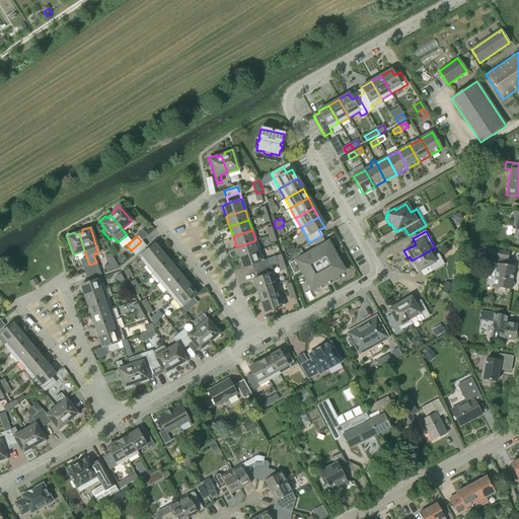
[(240,257),(260,250),(255,240),(236,247),(240,257)]
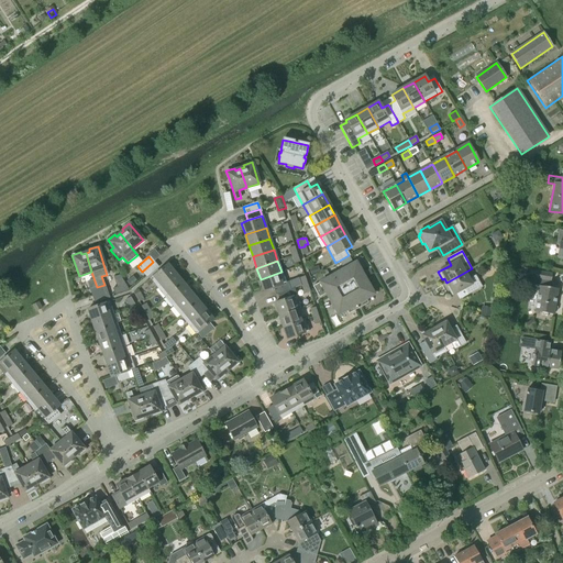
[(153,262),(142,272),(146,277),(158,267),(153,262)]
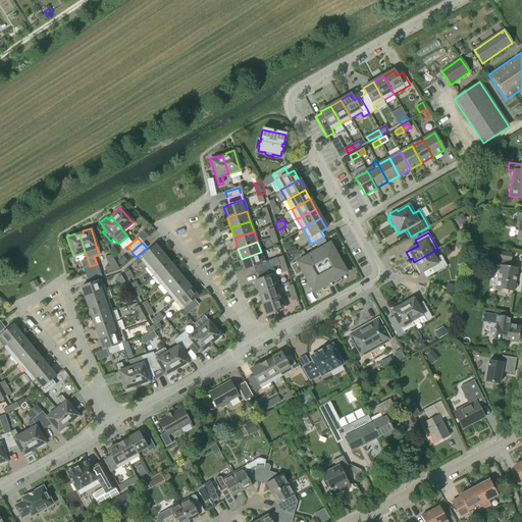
[(330,281),(346,273),(329,244),(290,266),(296,275),(302,272),(313,292),(330,281)]
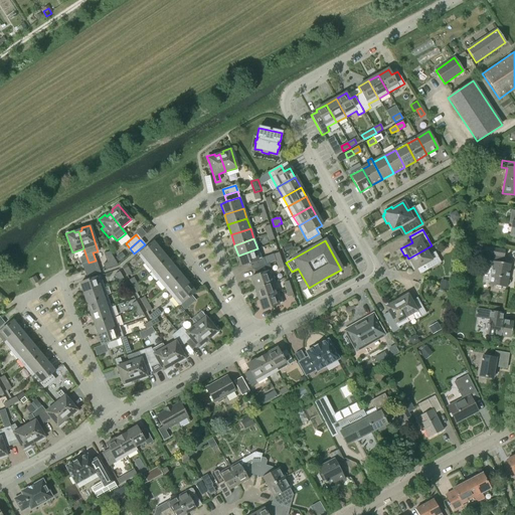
[(144,264),(160,250),(153,242),(137,255),(144,264)]
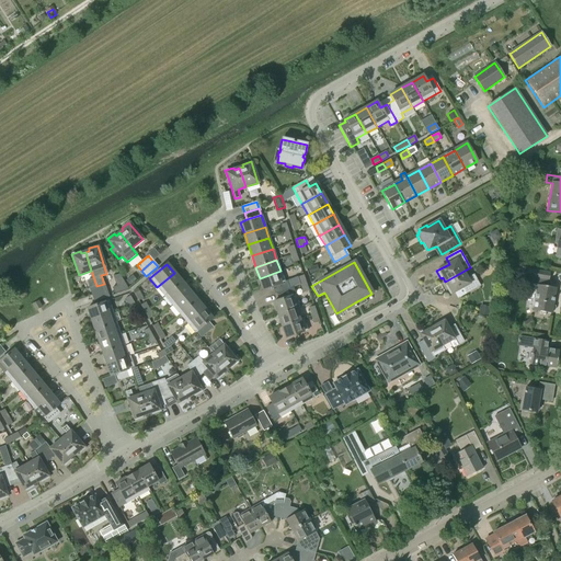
[(308,268),(309,274),(318,272),(317,265),(308,268)]
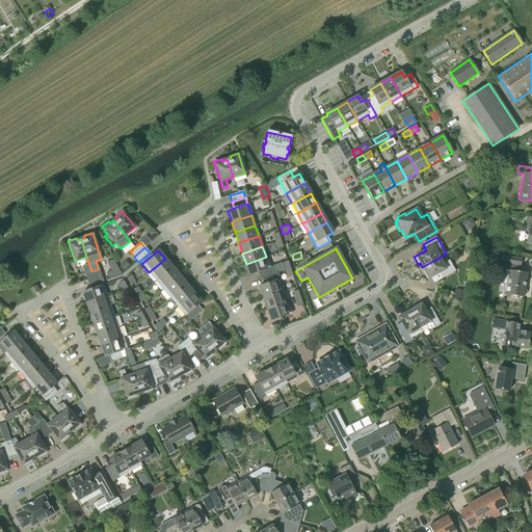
[(499,262),(505,263),(505,270),(509,270),(505,294),(523,297),(523,295),(526,294),(527,291),(524,289),(527,273),(521,272),(522,266),(521,266),(522,259),(500,255),(499,262)]
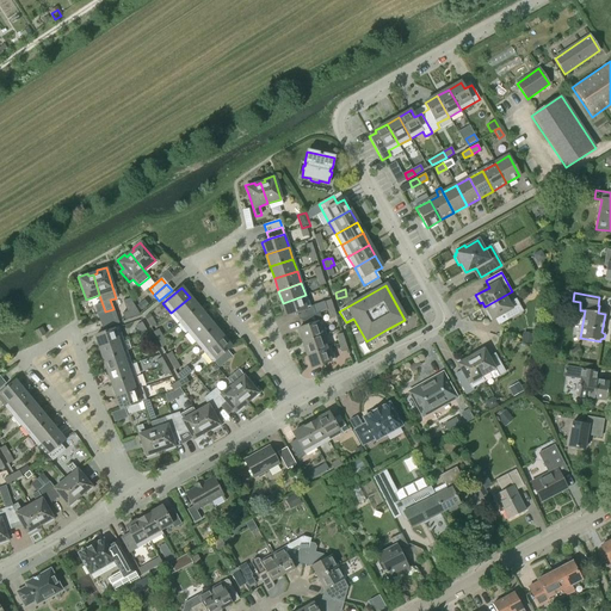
[(306,295),(283,303),(287,316),(297,313),(300,320),(301,319),(314,315),(312,306),(309,307),(306,295)]
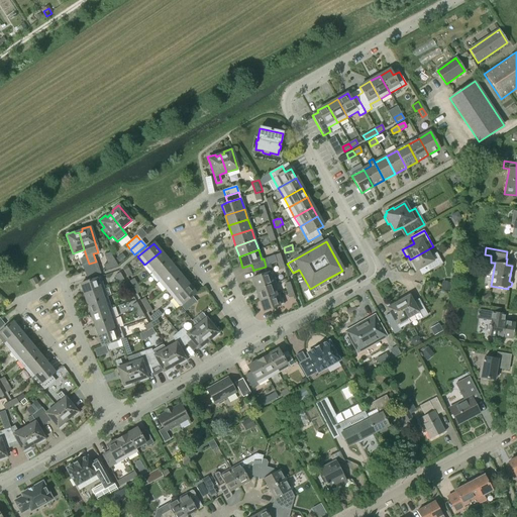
[(426,250),(410,260),(412,263),(410,265),(414,272),(426,265),(429,271),(441,264),(436,253),(430,256),(426,250)]
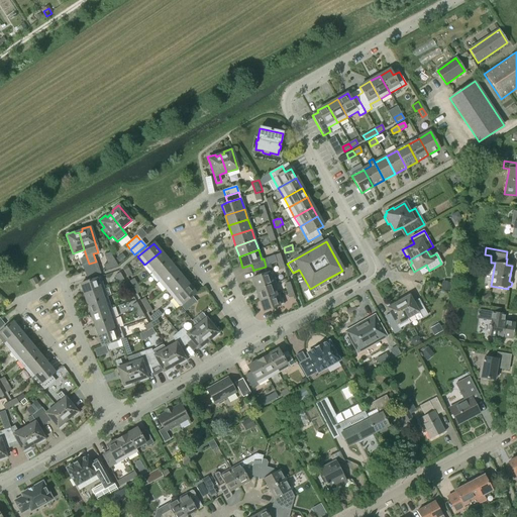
[(151,273),(167,260),(161,251),(144,265),(151,273)]
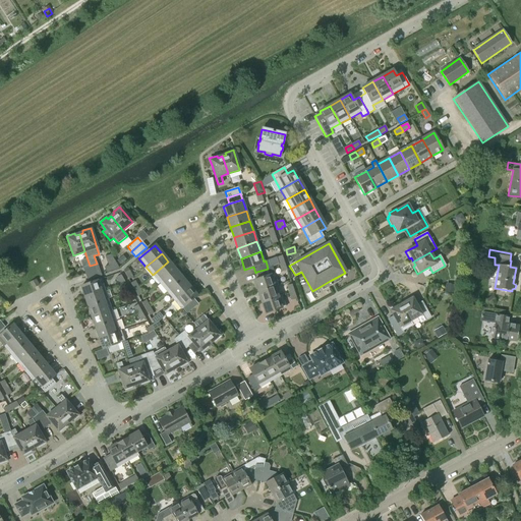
[(126,259),(123,255),(117,261),(120,265),(126,259)]
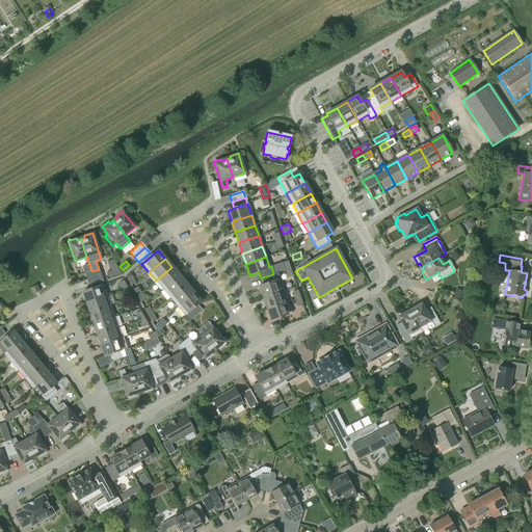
[(163,290),(180,276),(171,267),(156,281),(163,290)]
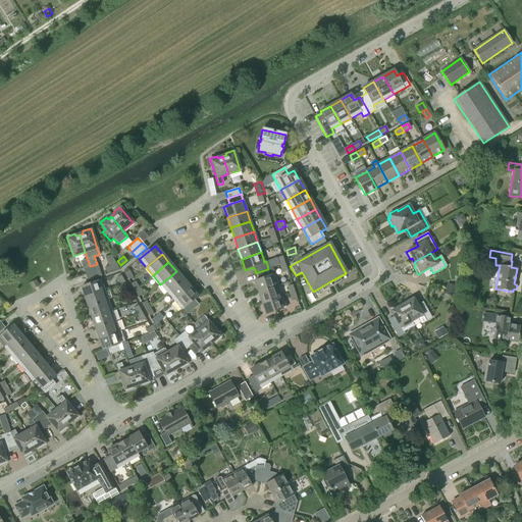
[(99,270),(97,264),(90,266),(84,268),(86,274),(99,270)]
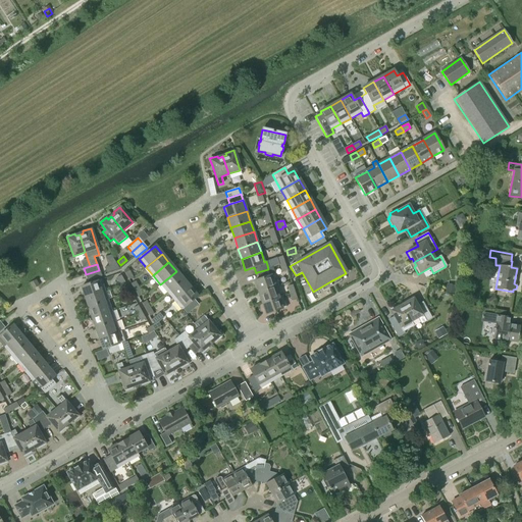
[(258,293),(278,285),(274,274),(272,268),(268,269),(257,272),(260,279),(255,280),(258,293)]
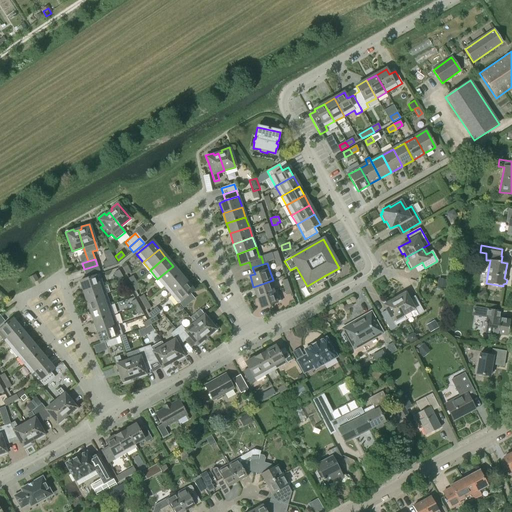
[(86,275),(99,271),(97,265),(84,269),(86,275)]
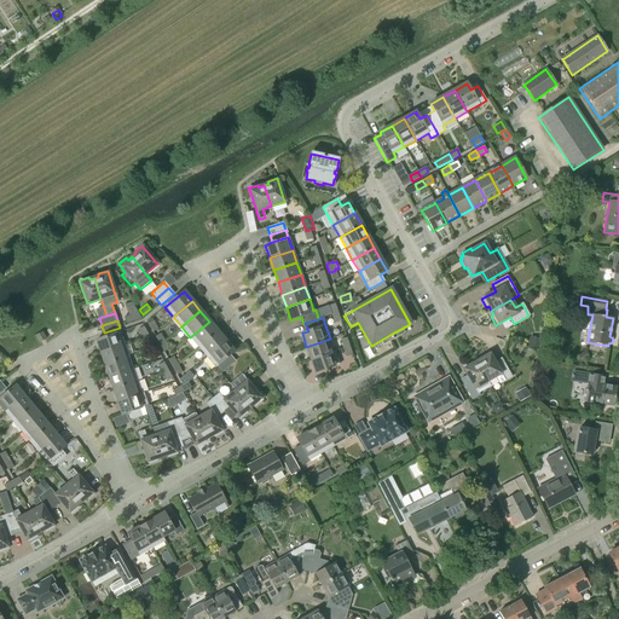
[(152,333),(158,329),(154,322),(148,324),(152,333)]
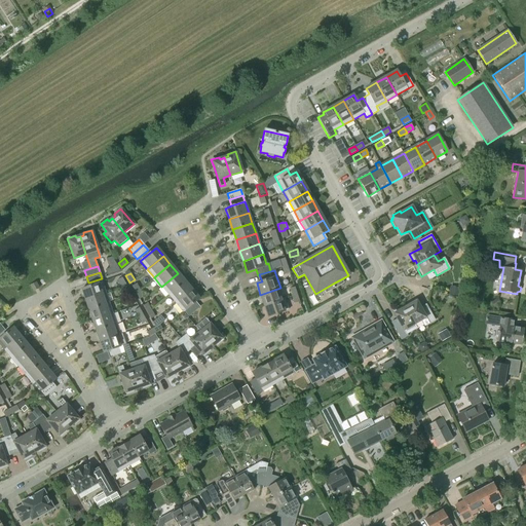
[(168,296),(185,282),(178,273),(161,287),(168,296)]
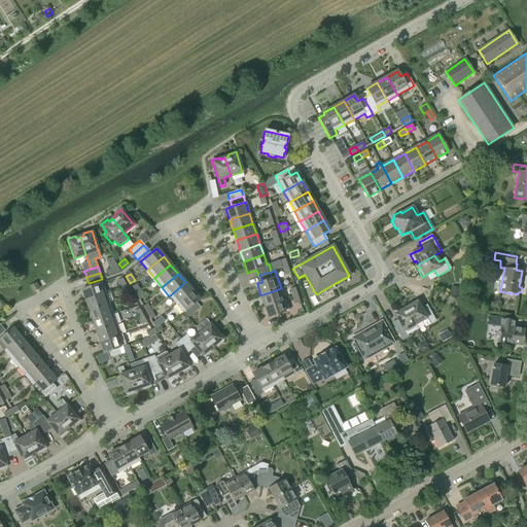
[(121,288),(126,285),(121,278),(117,281),(121,288)]
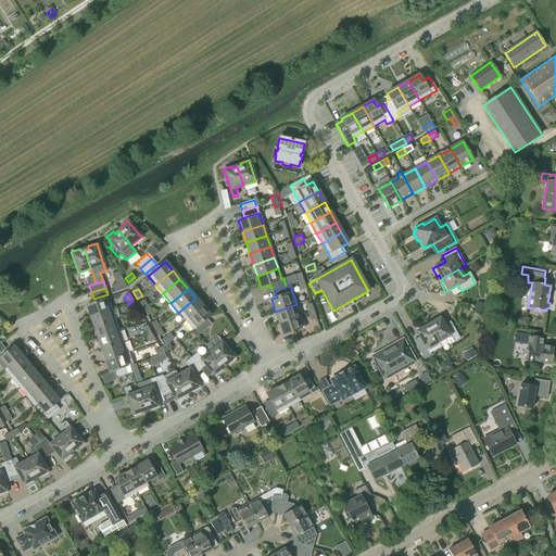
[(90,317),(111,310),(108,298),(87,305),(90,317)]
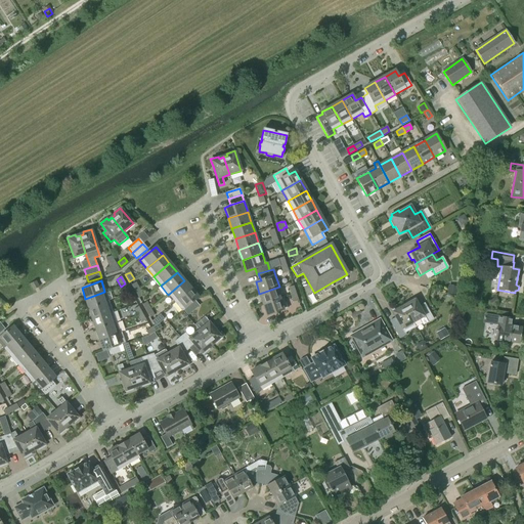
[(184,280),(168,295),(174,302),(190,289),(184,280)]
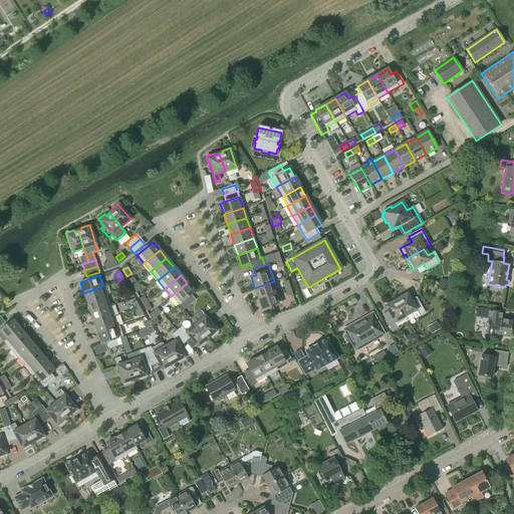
[(32,284),(37,281),(35,276),(29,279),(32,284)]
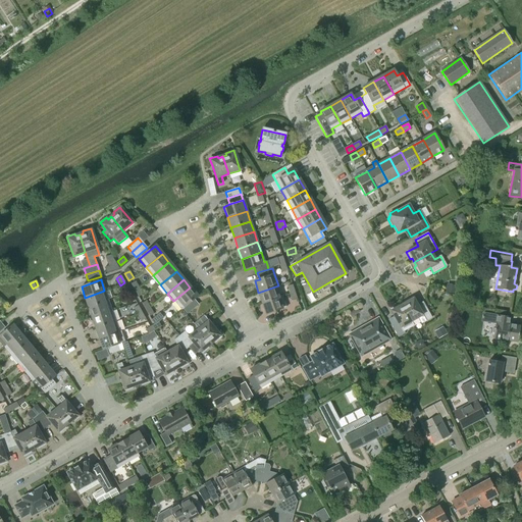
[(447,284),(446,293),(454,294),(456,285),(447,284)]
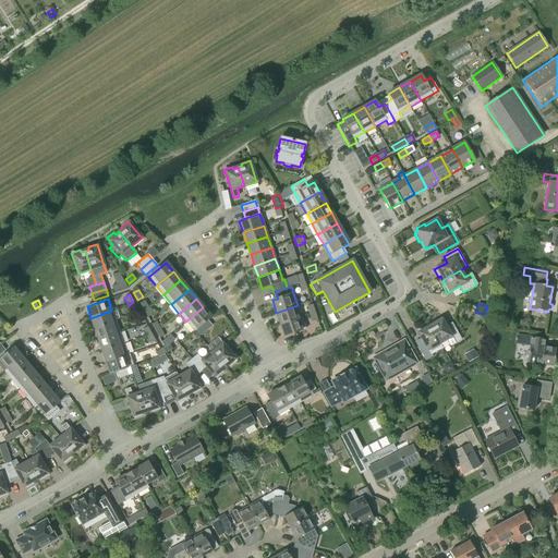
[(131,308),(134,316),(140,313),(135,305),(131,308)]
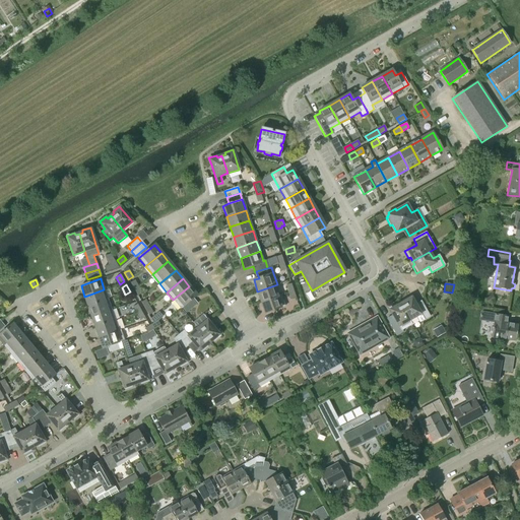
[(277,284),(257,291),(261,302),(280,296),(280,295),(276,297),(273,286),(277,284)]
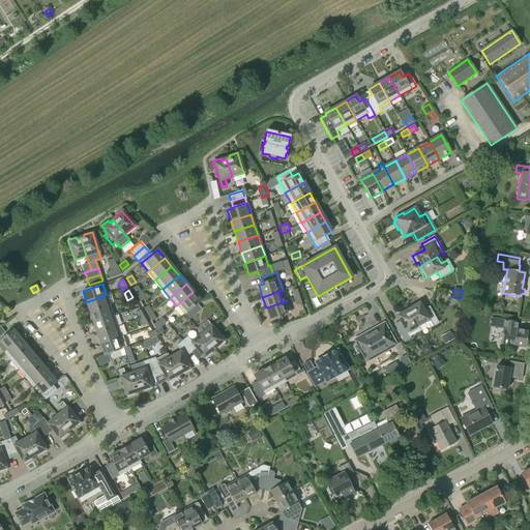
[(141,292),(136,294),(140,302),(145,299),(141,292)]
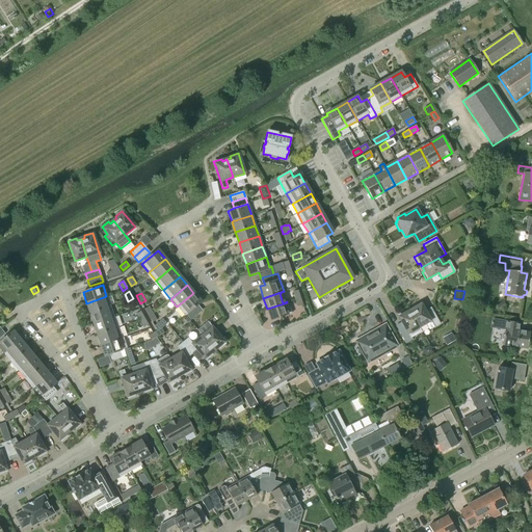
[(186,315),(197,306),(201,302),(193,293),(177,307),(185,316),(186,315)]
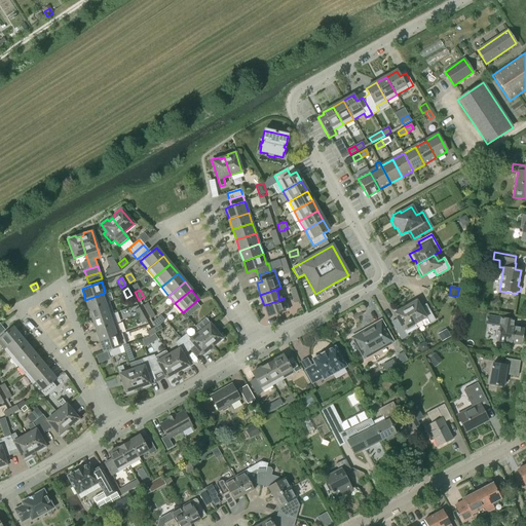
[(89,310),(109,304),(105,293),(85,300),(89,310)]
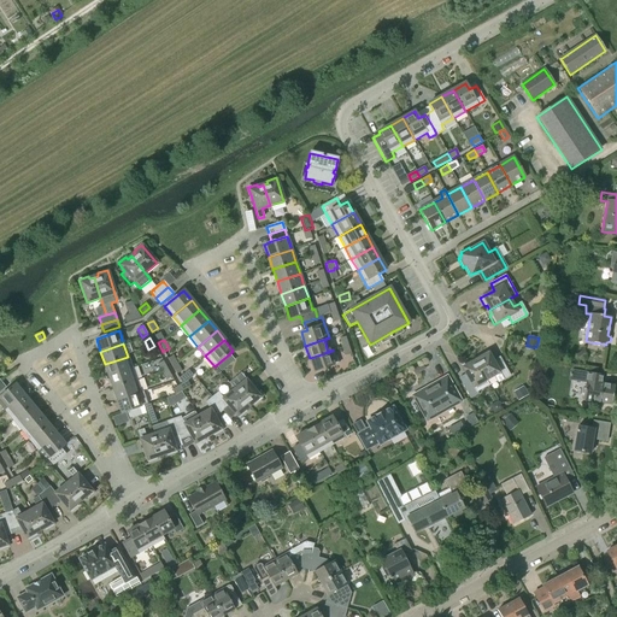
[(159,354),(154,346),(148,350),(153,357),(159,354)]
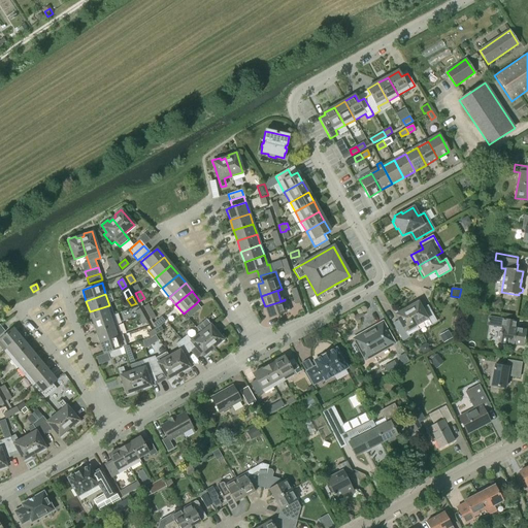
[(285,300),(265,306),(269,318),(289,311),(285,300)]
